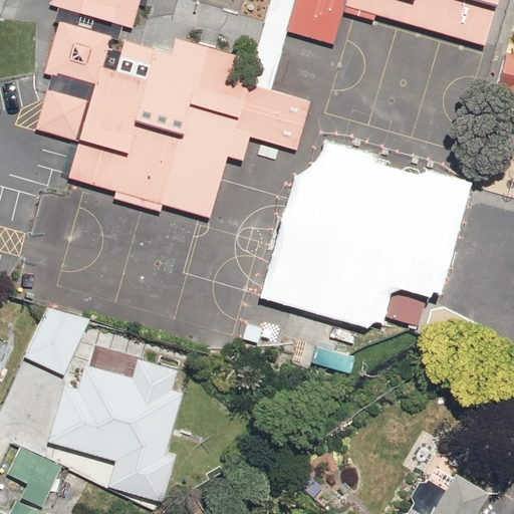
[(54,0),(55,1),(146,25),(152,0),(297,0),(289,34),(339,47),(350,8),(494,47),(506,0),(54,0)]
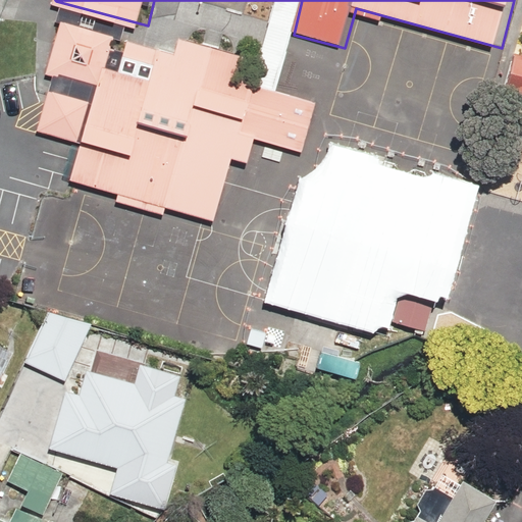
[(67,190),(212,227),(228,162),(245,167),(251,143),(301,156),(314,107),(247,89),(254,63),(207,51),(197,88),(109,64),(115,42),(60,29),(47,81),(56,83),(41,141),(77,150),(67,190)]
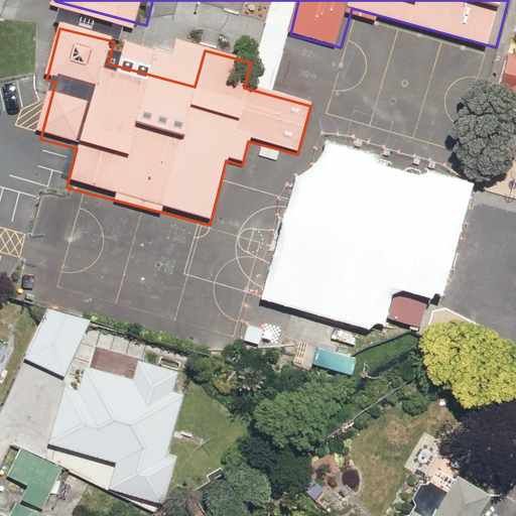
[(515,55),(508,53),(499,87),(515,91),(515,55)]
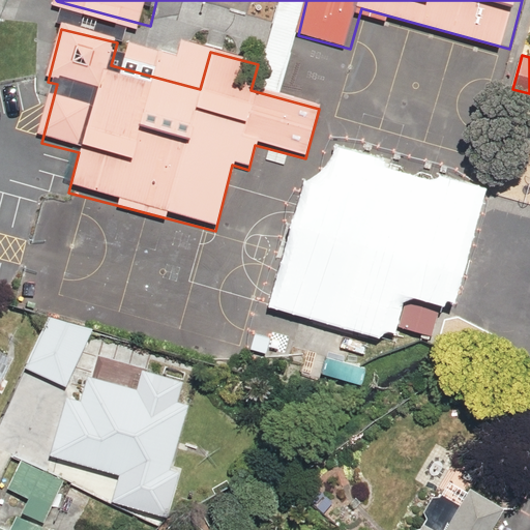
[(474,195),(341,157),(331,192),(314,186),(282,300),(433,343),(474,195)]
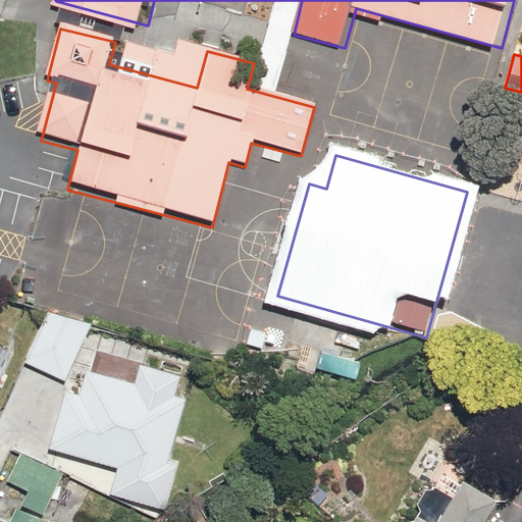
[(105,335),(51,311),(27,364),(64,381),(71,367),(87,374),(105,335)]
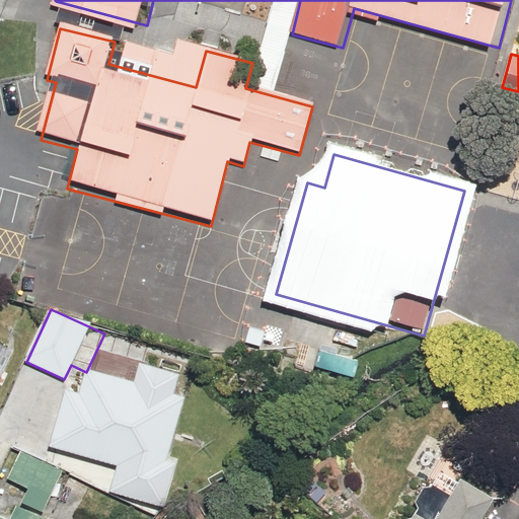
[(0,372),(10,347),(0,343),(0,372)]
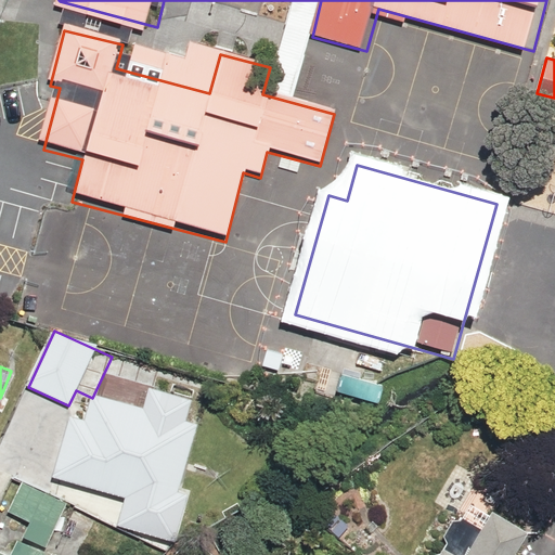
[(139,431),(77,415),(60,481),(175,512),(198,424),(184,420),(189,405),(162,398),(159,410),(145,405),(139,431)]
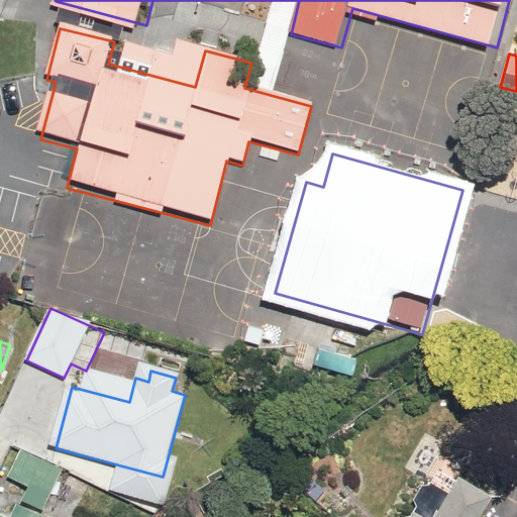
[(73,470),(21,444),(6,474),(30,486),(14,516),(8,516),(0,513),(0,516),(57,516),(52,514),(73,470)]
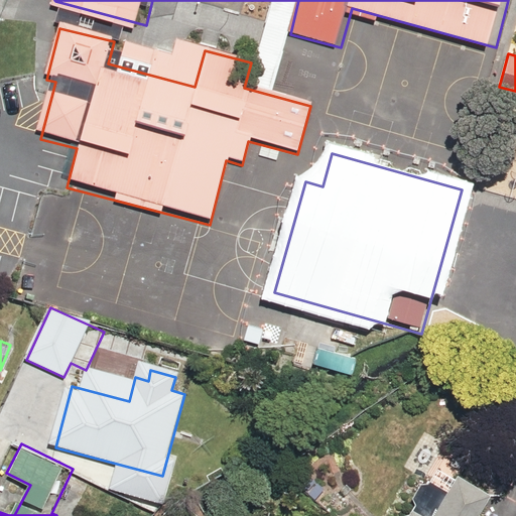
[(438,515),(423,506),(417,515),(492,515),(486,512),(498,493),(468,474),(441,515),(438,515)]
